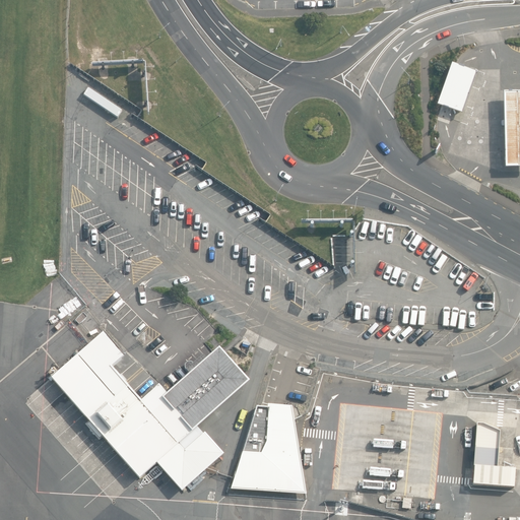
[(449,110),(461,114),(475,72),(463,67),(456,65),(451,63),(436,105),(442,107),(449,110)]
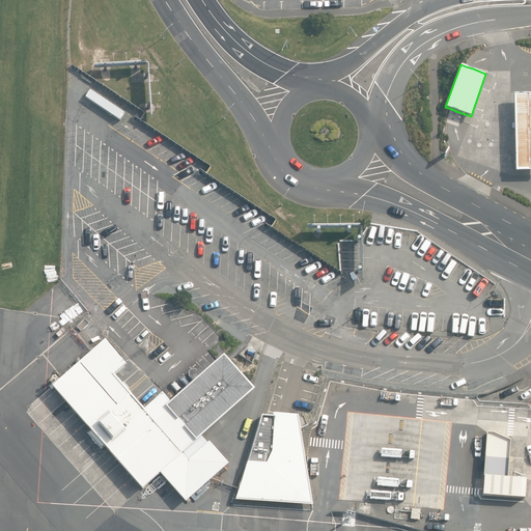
[(530,171),(530,92),(511,93),(513,172),(530,171)]
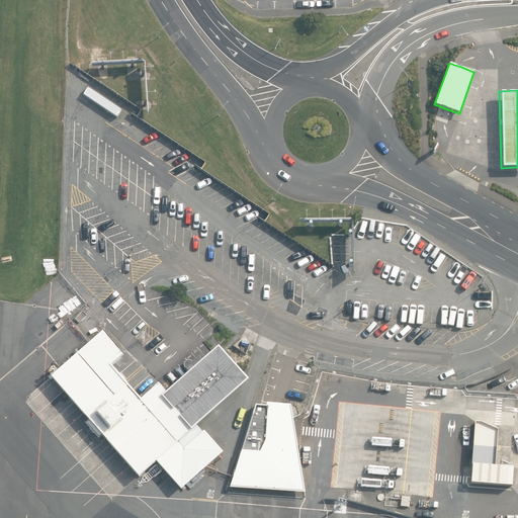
[(121,353),(103,330),(90,342),(85,346),(81,343),(75,349),(78,352),(50,375),(137,476),(154,460),(180,490),(207,466),(225,452),(197,424),(247,378),(223,352),(220,348),(217,345),(211,350),(167,392),(158,381),(142,397),(110,363),(121,353)]
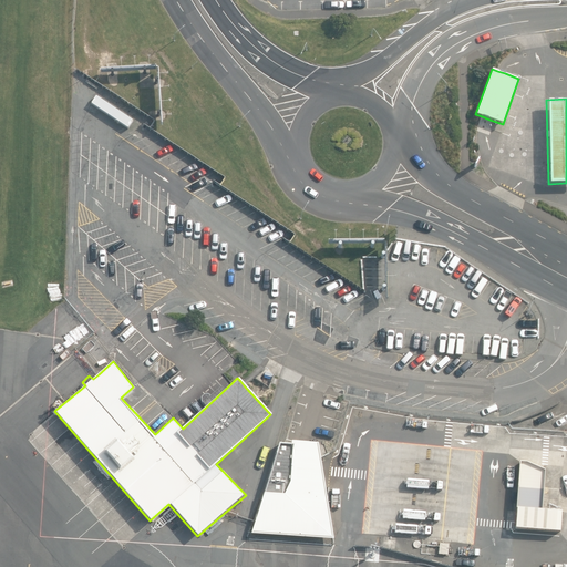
[(319,457),(317,442),(291,440),(291,443),(287,443),(278,442),(255,521),(250,533),(333,537),(319,457)]
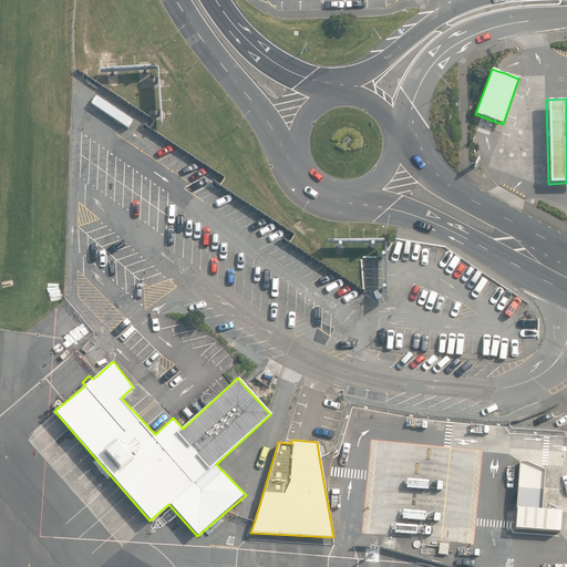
[(526,462),(519,461),(513,527),(558,531),(560,508),(542,506),(545,470),(526,462)]
